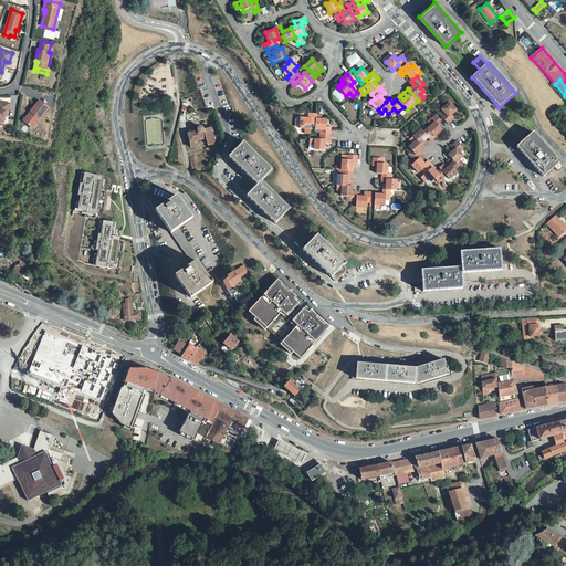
[(25,118),(21,123),(25,126),(32,118),(37,123),(49,108),(40,101),(30,112),(31,113),(29,115),(25,118)]
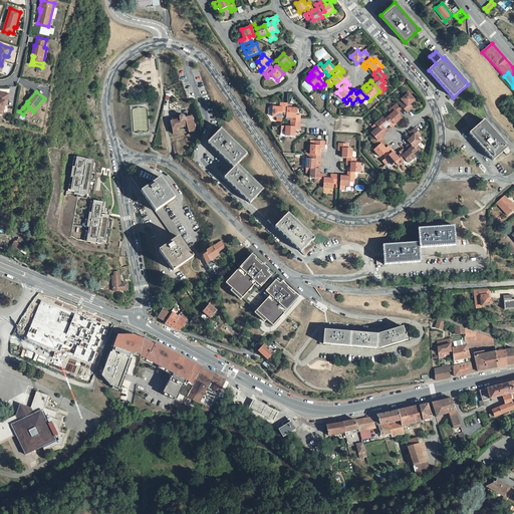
[(9,94),(0,92),(0,109),(3,111),(4,105),(5,101),(7,102),(9,94)]
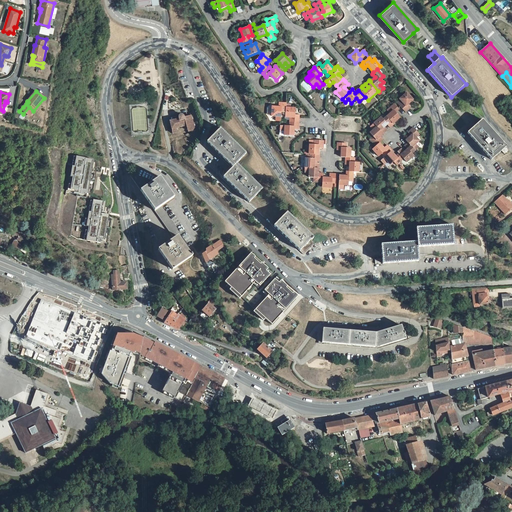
[(408,104),(413,100),(407,93),(400,99),(403,102),(401,104),(399,105),(406,112),(407,111),(411,108),(408,104)]
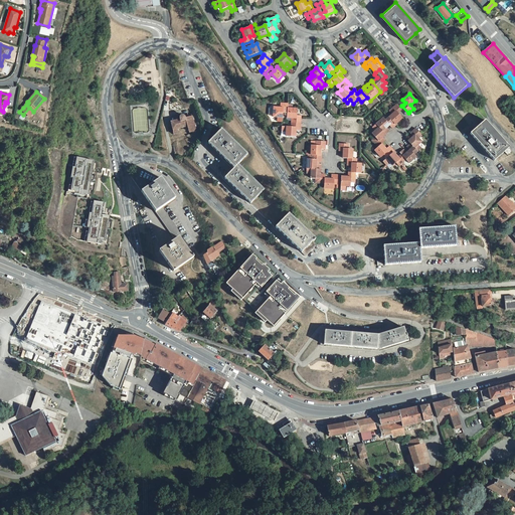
[(288,109),(288,104),(281,104),(281,108),(274,108),(274,109),(271,108),(270,109),(269,115),(270,116),(274,116),(274,117),(278,117),(278,122),(283,122),(283,113),(288,113),(288,109)]
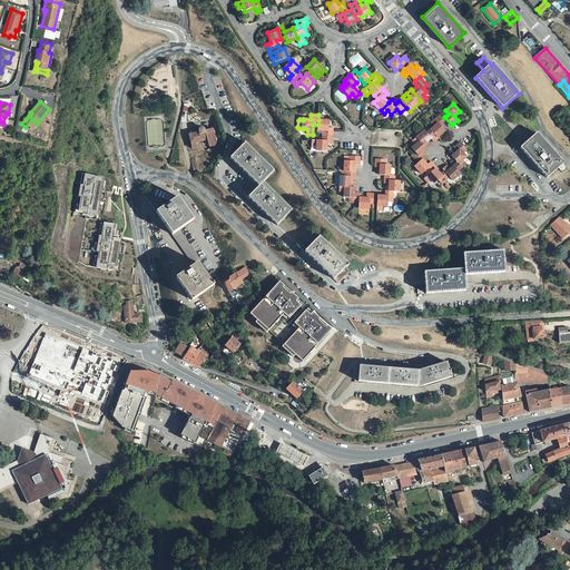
[(440,125),(444,121),(439,116),(431,123),(434,127),(431,130),(438,138),(445,130),(440,125)]
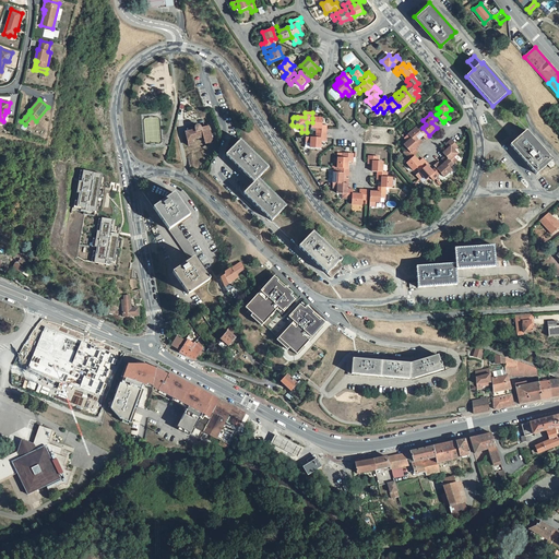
[(32,117),(25,125),(31,129),(36,121),(32,117)]
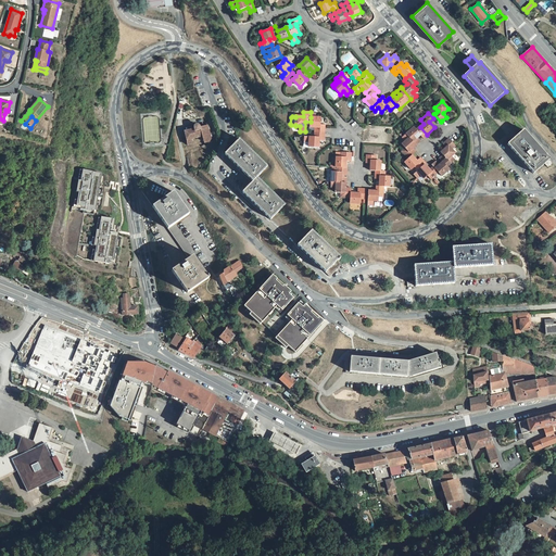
[(325,133),(325,131),(325,127),(325,125),(320,125),(320,117),(311,117),(311,122),(310,127),(315,127),(315,133),(325,133)]
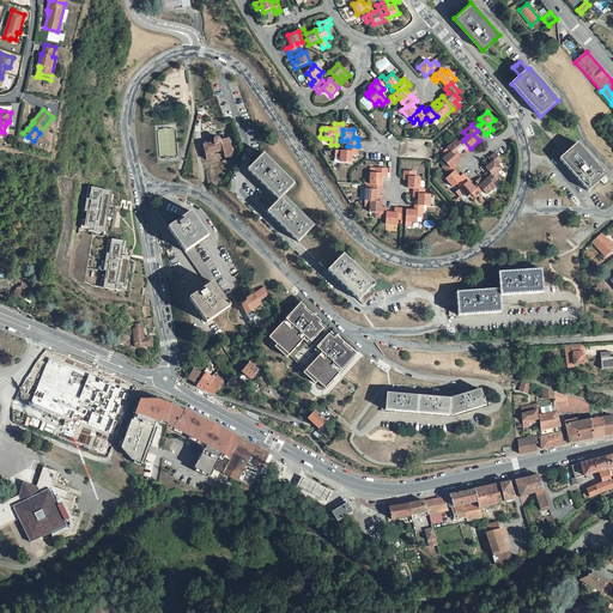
[(234,156),(229,139),(220,141),(220,139),(219,138),(218,138),(217,138),(214,139),(214,140),(214,141),(214,143),(204,145),(206,161),(212,159),(211,153),(224,150),(226,157),(234,156)]
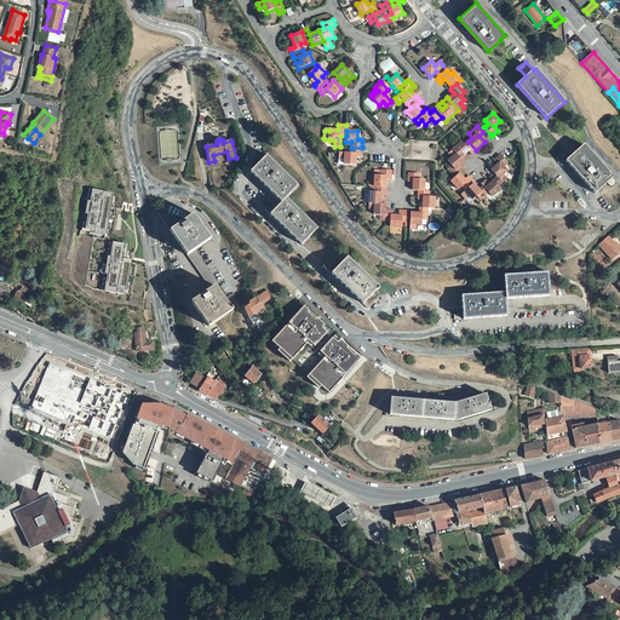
[(472,155),(477,151),(476,150),(469,142),(464,145),(461,142),(453,149),(464,162),(469,159),(465,154),(469,150),(472,155)]
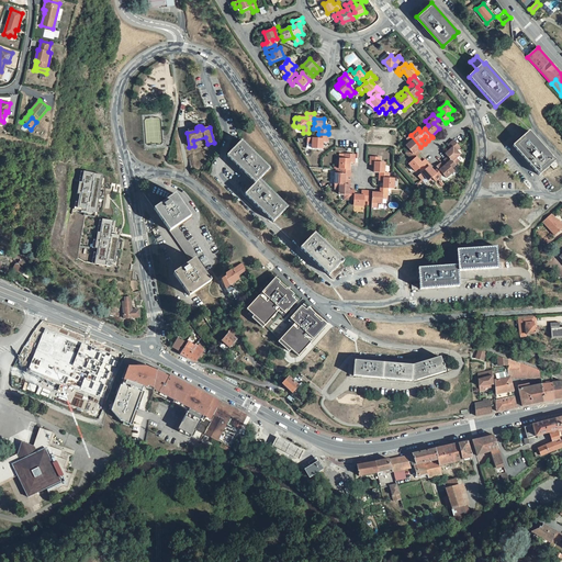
[(554,161),(555,161),(529,132),(523,137),(518,142),(513,146),(539,176),(551,166),(554,161)]
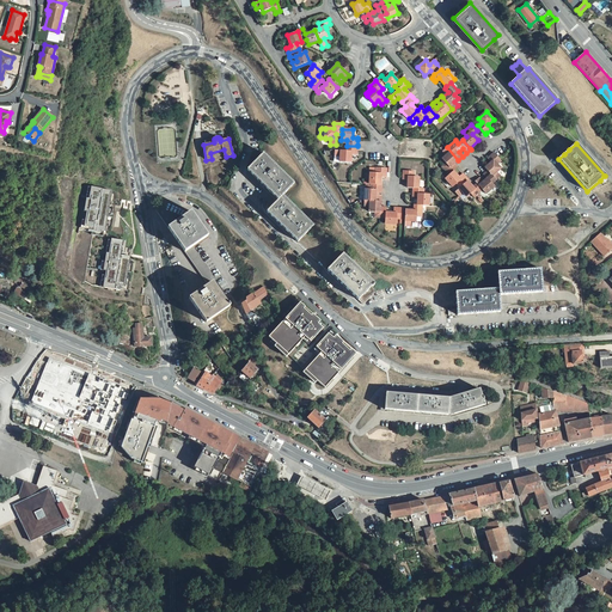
[(340,161),(352,163),(352,154),(357,154),(357,152),(357,148),(357,146),(347,146),(346,151),(335,151),(335,157),(341,157),(340,161)]
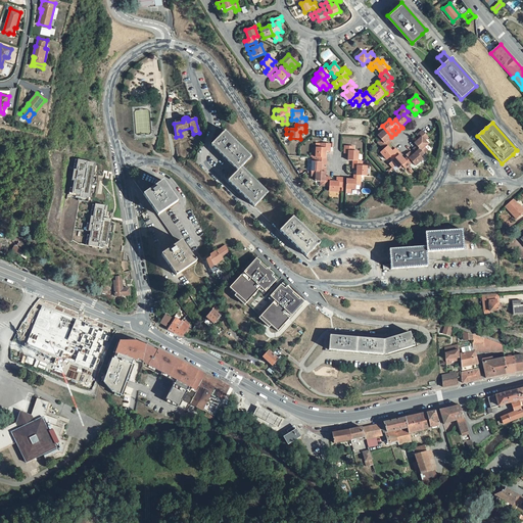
[(390,138),(391,137),(382,126),(379,130),(381,133),(378,136),(381,139),(378,142),(384,149),(388,146),(391,143),(388,140),(390,138)]
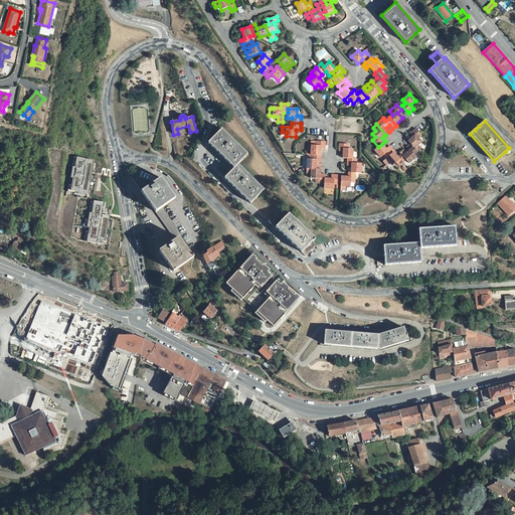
[(238,164),(248,154),(221,129),(208,143),(234,168),(224,178),(250,204),(251,203),(265,189),(238,164)]
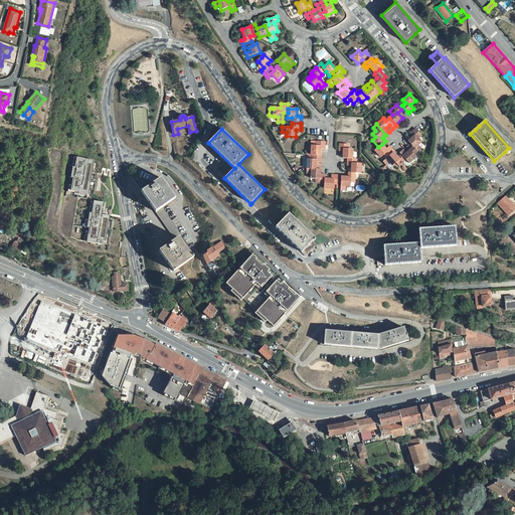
[(417,152),(421,148),(418,145),(421,142),(418,139),(421,136),(420,134),(415,129),(412,132),(410,134),(413,137),(408,141),(410,144),(417,152)]
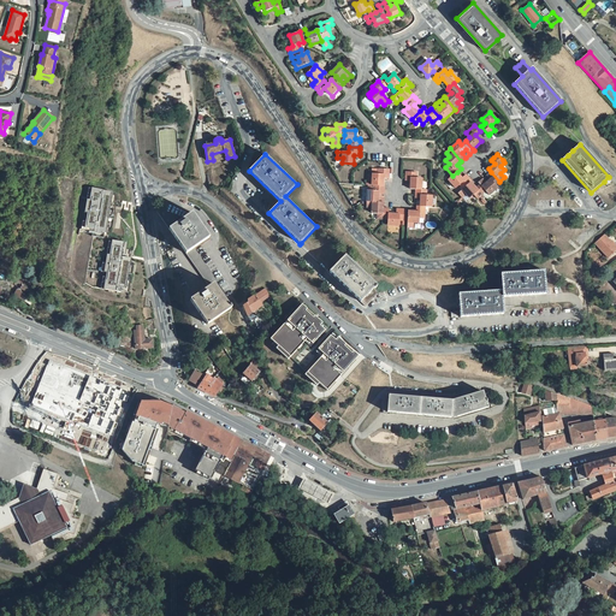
[(383,185),(384,178),(385,178),(389,178),(390,170),(378,169),(378,175),(373,175),(372,185),(383,185)]
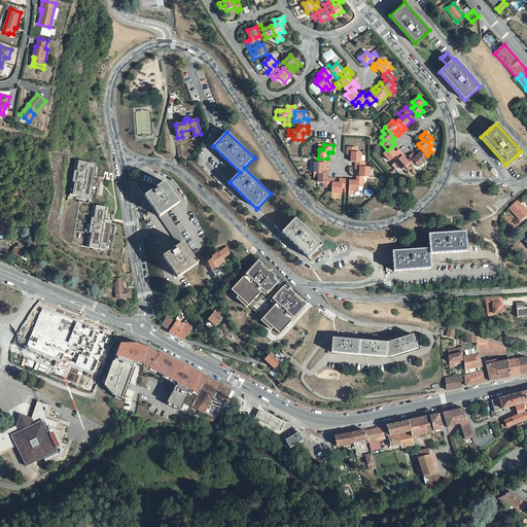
[(355,162),(360,163),(361,152),(356,152),(357,147),(347,147),(347,153),(347,154),(351,154),(351,162),(355,162)]
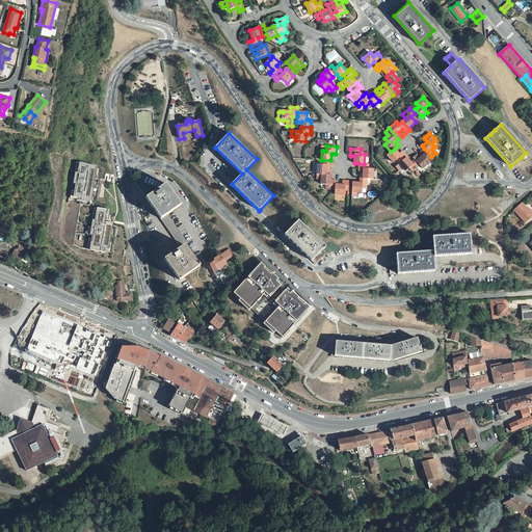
[(406,157),(407,157),(405,155),(403,151),(399,154),(395,149),(391,152),(388,155),(394,163),(397,159),(400,163),(406,157)]
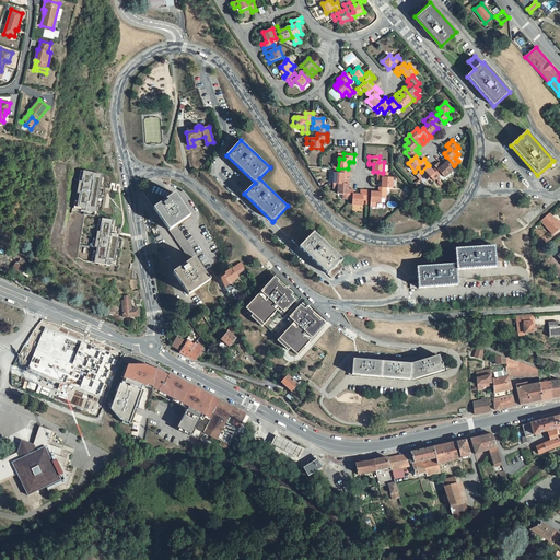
[(451,168),(454,165),(446,156),(444,159),(442,160),(445,163),(442,166),(439,163),(435,166),(436,168),(442,174),(445,177),(453,171),(451,168)]
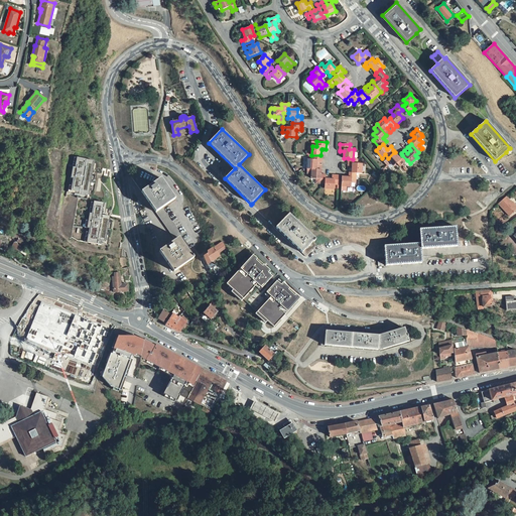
[(404,163),(407,160),(402,155),(399,158),(394,152),(388,158),(384,162),(387,165),(391,162),(394,166),(397,163),(400,166),(404,163)]
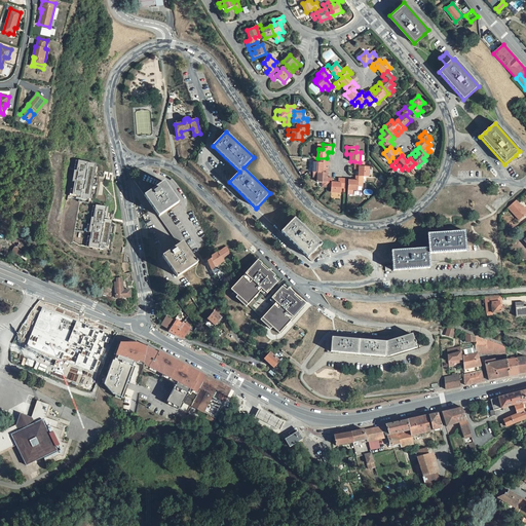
[(325,166),(328,166),(328,165),(329,159),(327,158),(317,158),(314,158),(314,162),(313,173),(323,173),(328,173),(328,168),(325,167),(325,166)]
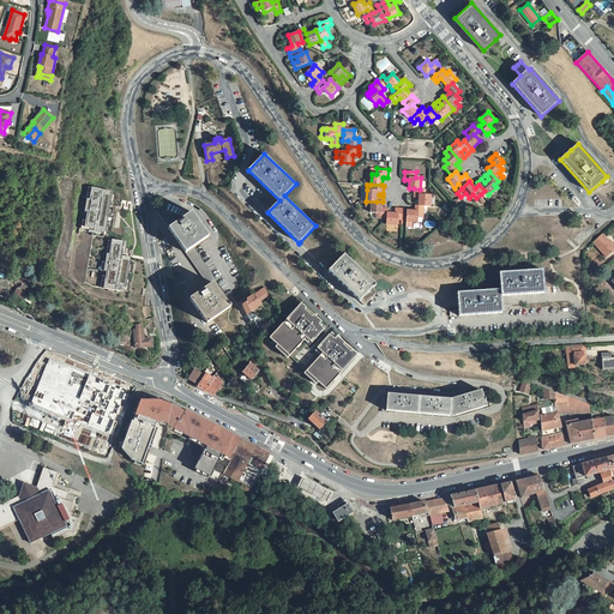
[(89,186),(82,228),(107,233),(114,191),(89,186)]
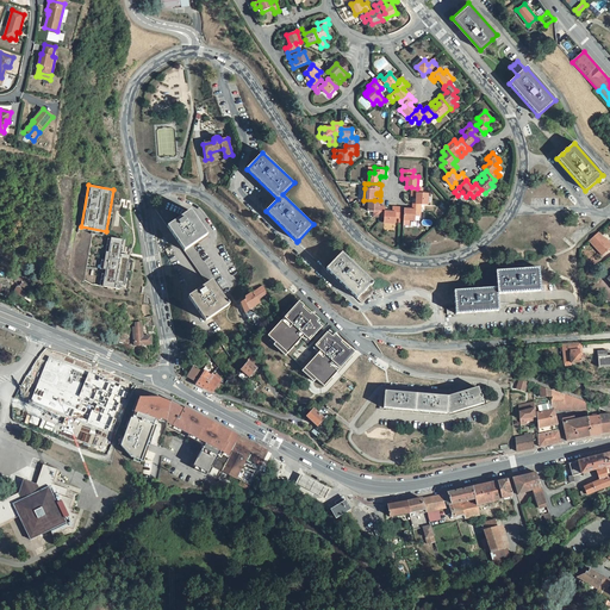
[(421,205),(428,205),(428,194),(423,193),(423,188),(417,188),(411,187),(411,195),(417,197),(416,205),(421,205)]
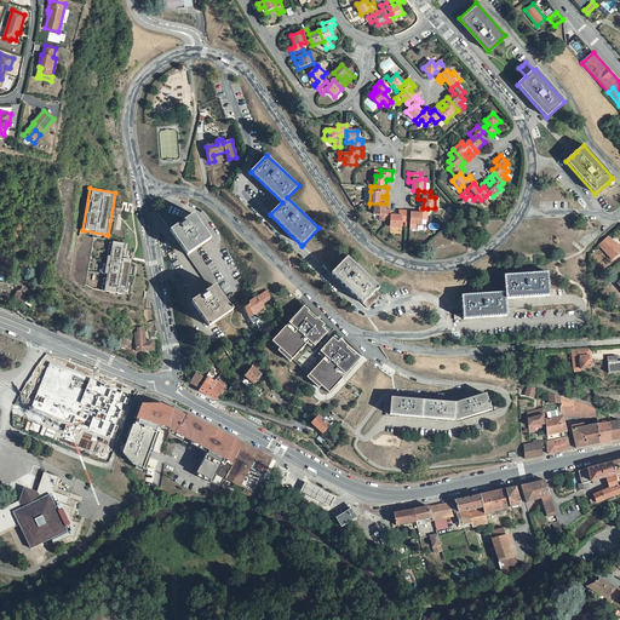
[(390,222),(391,216),(391,210),(390,210),(386,210),(386,204),(380,204),(369,204),(369,210),(374,210),(374,214),(383,216),(382,220),(385,220),(390,222)]
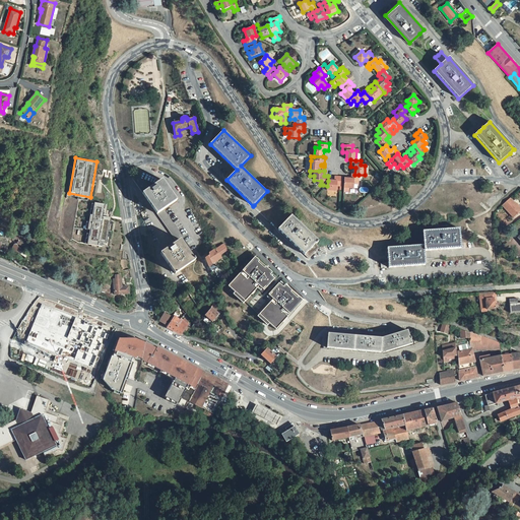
[(165,209),(178,200),(163,180),(150,189),(139,174),(132,179),(142,194),(157,214),(177,242),(160,254),(175,274),(181,270),(196,260),(181,240),(184,238),(165,209)]
